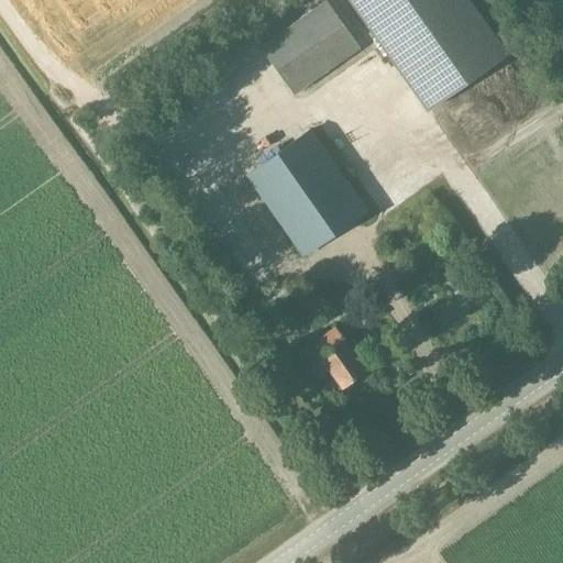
[(295,94),(361,47),(327,0),(324,0),(261,46),(295,94)]
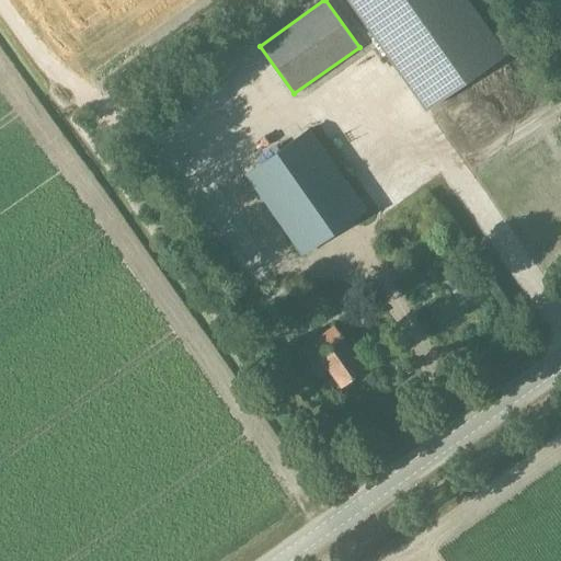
[(506,53),(468,0),(346,0),(425,111),(506,53)]
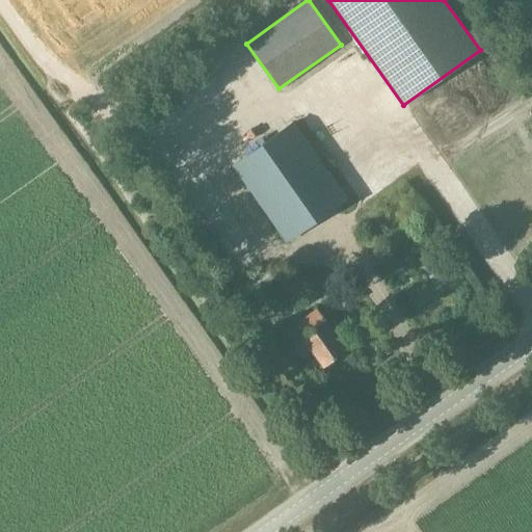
[(287,240),(347,198),(294,123),(234,164),(287,240)]
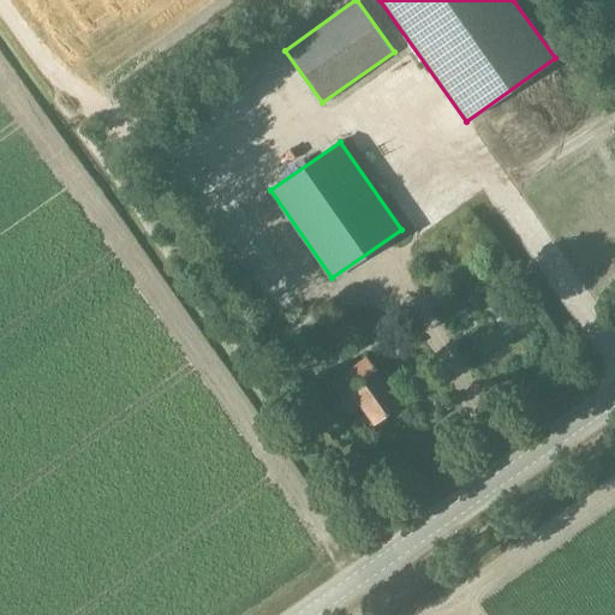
[(375,424),(401,406),(376,370),(368,358),(348,371),(357,383),(350,388),(375,424)]
